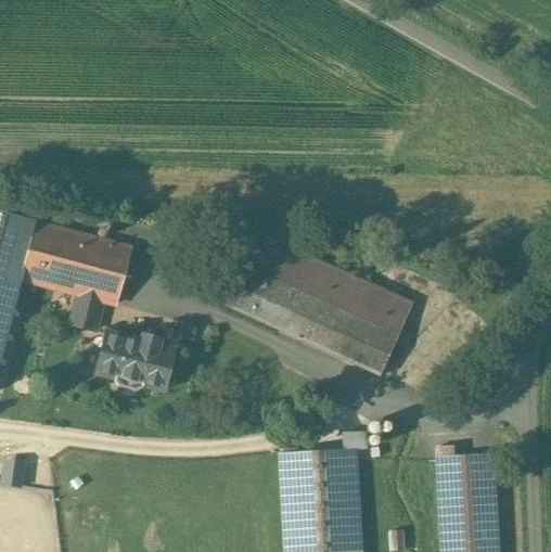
[(0,210),(0,361),(23,278),(38,221),(0,210)]
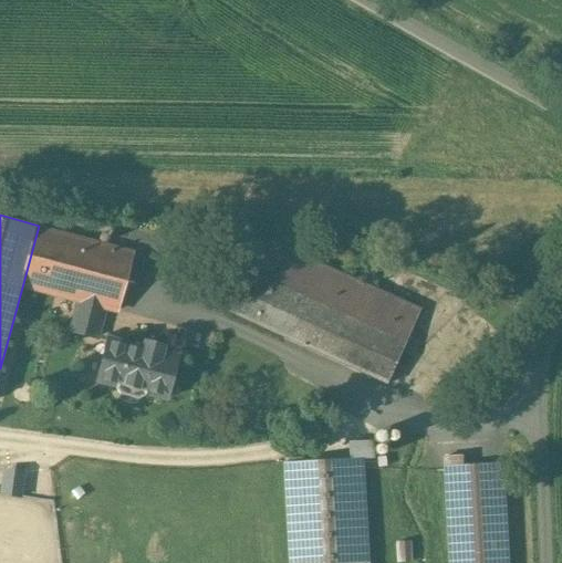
[(136,251),(39,226),(23,283),(82,299),(106,305),(121,309),(136,251)]
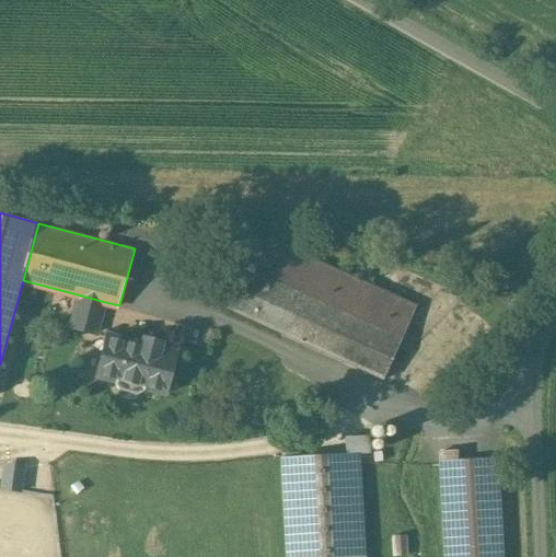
[(418,305),(257,232),(224,304),(244,314),(271,254),(312,271),(303,291),(404,337),(418,305)]
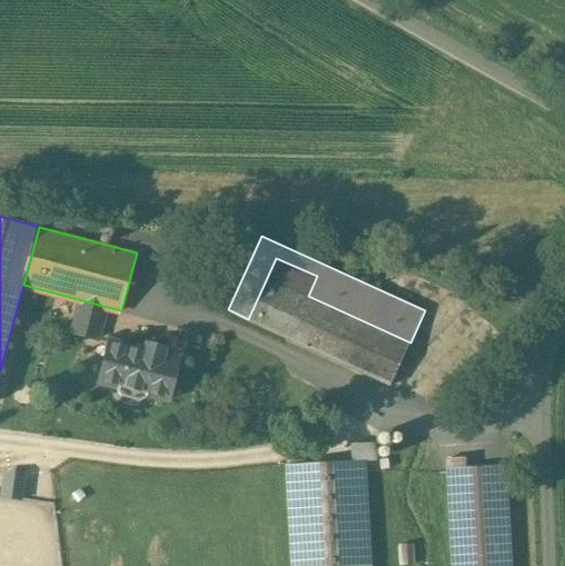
[(317,276),(276,258),(248,319),(289,337),(308,296),(317,276)]
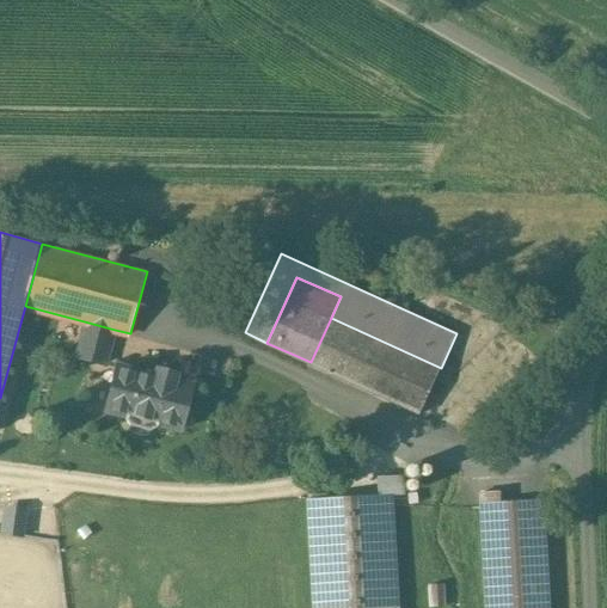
[(441,368),(331,318),(311,362),(421,412),(441,368)]
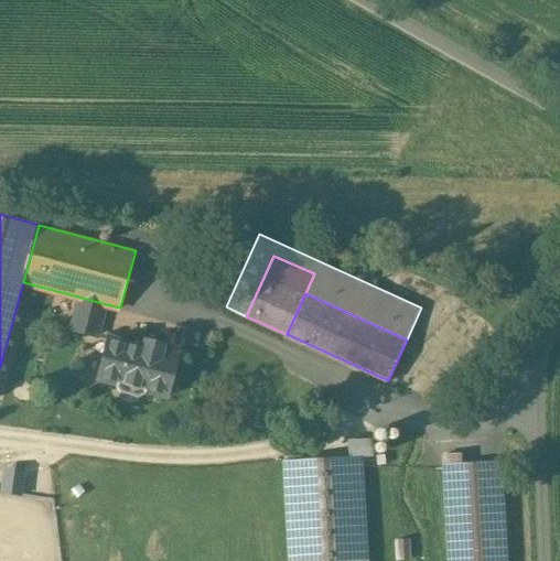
[(106,304),(82,298),(74,327),(98,334),(106,304)]
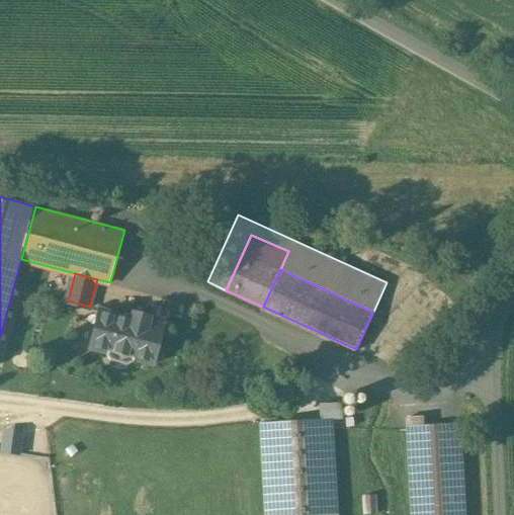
[(134,318),(117,314),(117,315),(103,311),(103,310),(101,310),(92,346),(93,347),(94,346),(109,350),(108,354),(111,359),(129,363),(135,360),(136,357),(153,361),(152,362),(154,362),(164,325),(162,325),(149,322),(151,316),(150,315),(150,316),(137,313),(137,312),(136,312),(134,318)]
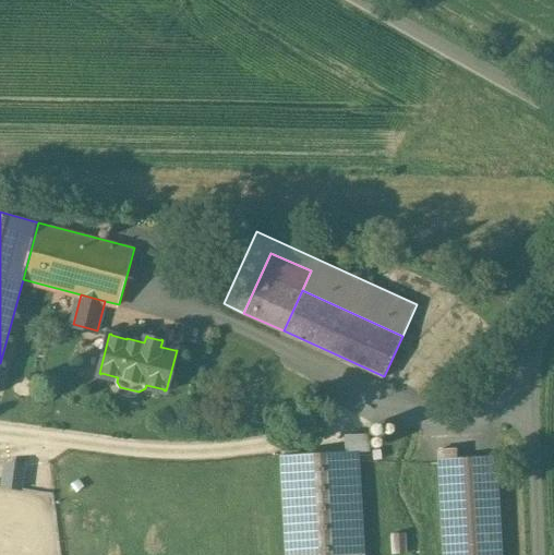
[(349,450),(288,454),(292,554),(363,554),(358,460),(358,451),(371,450),(370,432),(347,433),(349,450)]
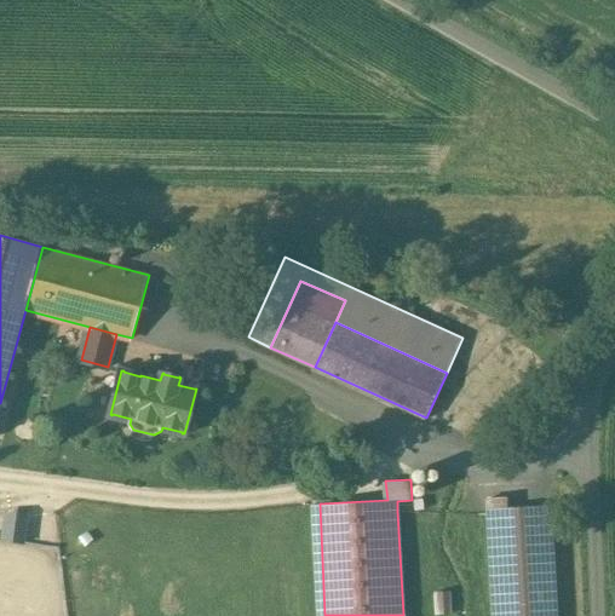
[(557,615),(551,504),(511,506),(511,495),(494,496),(494,514),(500,615),(557,615)]
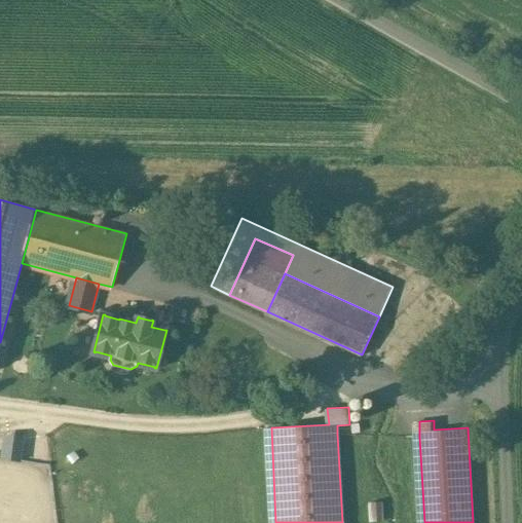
[(5,434),(3,457),(22,459),(24,435),(5,434)]
